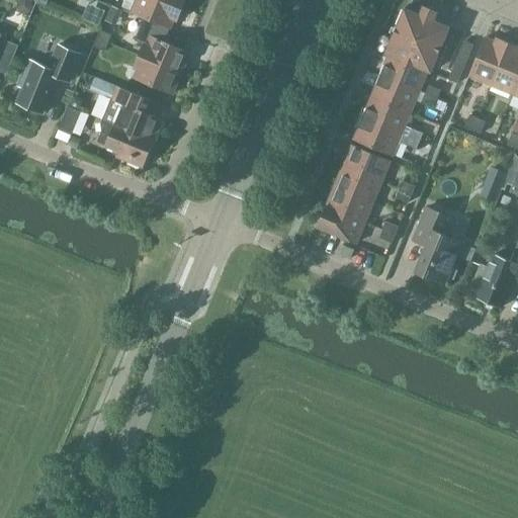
[(93,0),(92,3),(107,10),(111,0),(93,0)]
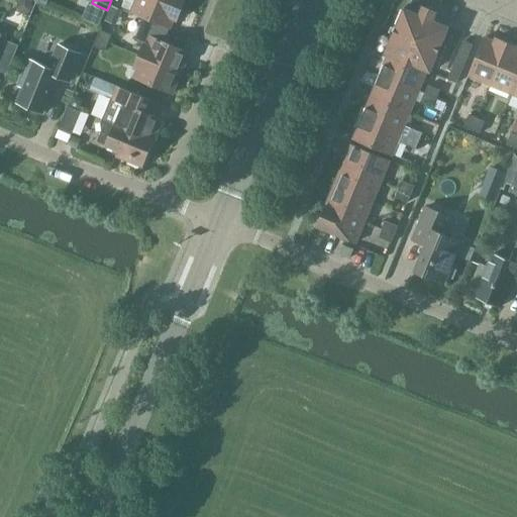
[(174,20),(178,21),(182,9),(160,0),(135,0),(131,12),(171,28),(174,20)]
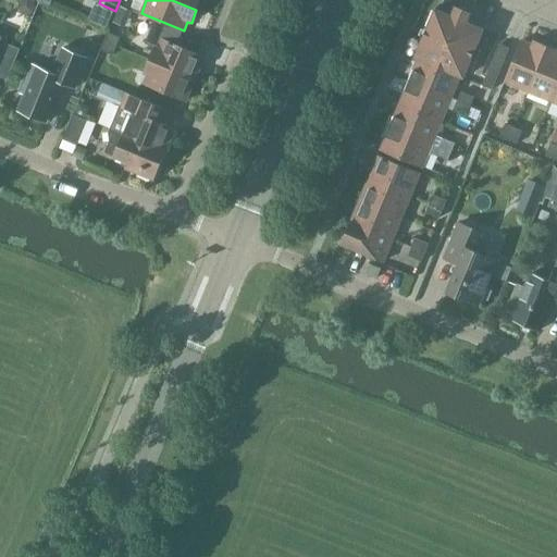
[(172,0),(196,10),(200,0),(172,0)]
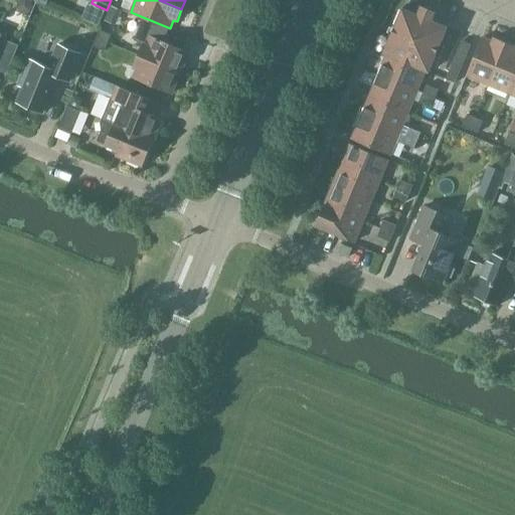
[(387,54),(425,70),(428,72),(448,27),(425,18),(428,9),(433,11),(435,7),(422,2),(421,6),(424,8),(421,17),(402,9),(384,53),(387,54)]
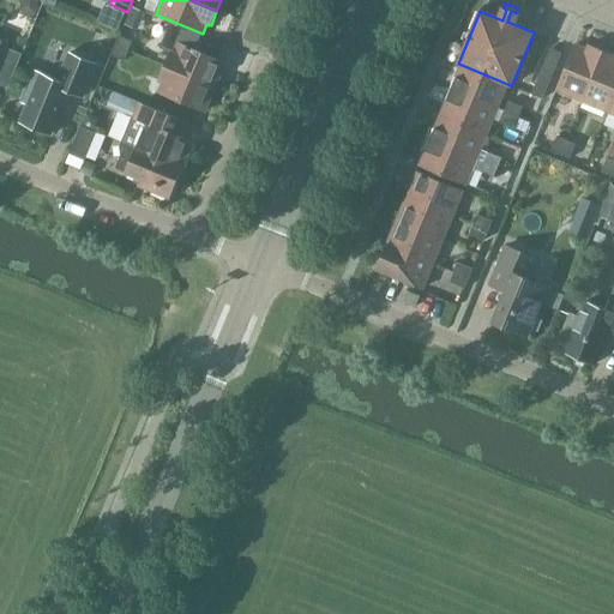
[(133,8),(125,26),(137,32),(145,14),(133,8)]
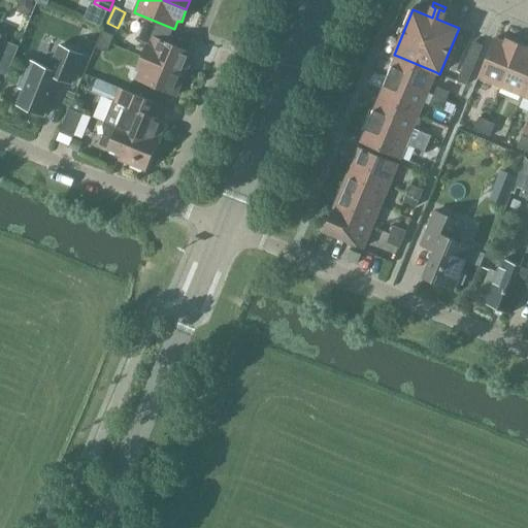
[(142,57),(186,75),(195,54),(169,43),(175,30),(147,19),(137,41),(146,45),(142,57)]
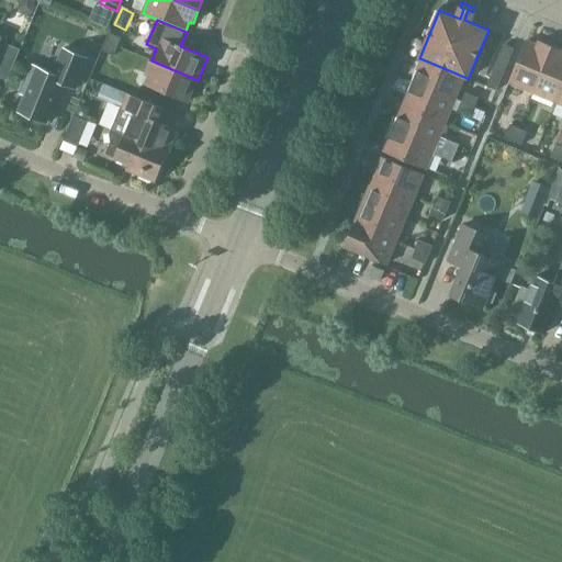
[(0,32),(0,71),(10,76),(21,49),(2,43),(6,35),(0,32)]
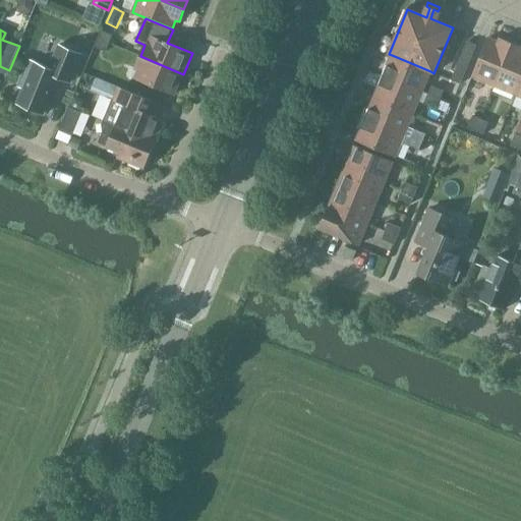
[(110,44),(113,36),(101,31),(98,39),(110,44)]
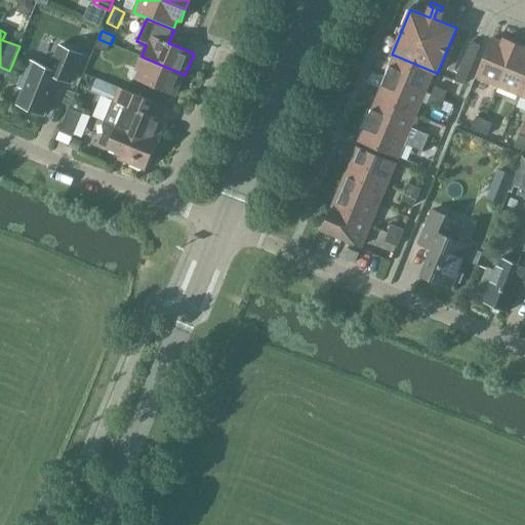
[(476,78),(498,87),(516,44),(503,39),(502,42),(492,38),(476,78)]
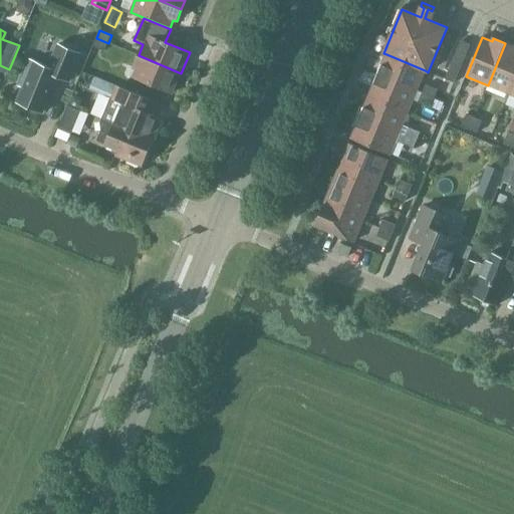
[(96,38),(93,46),(104,51),(108,43),(96,38)]
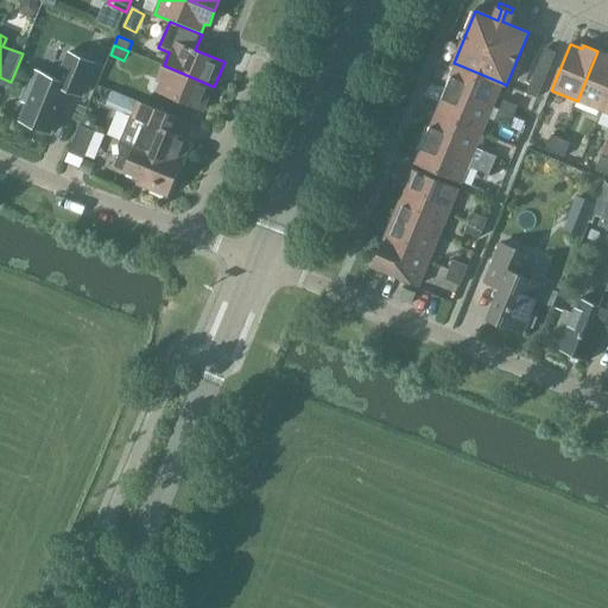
[(546,49),(542,59),(552,64),(557,52),(546,49)]
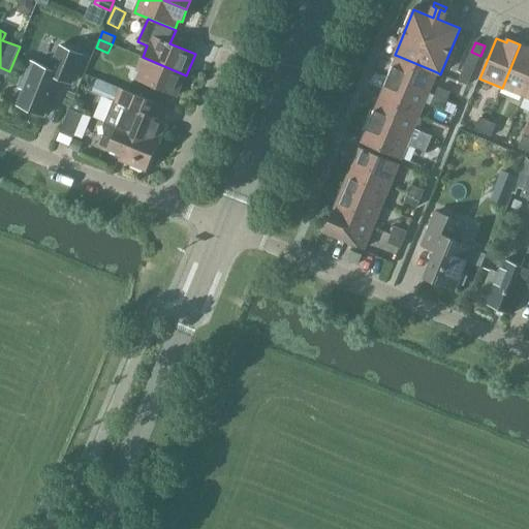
[(528,48),(520,44),(502,88),(524,97),(528,84),(528,48)]
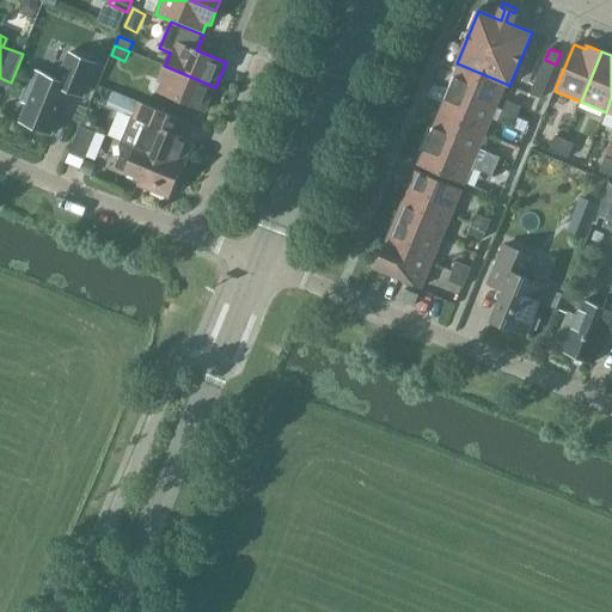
[(23,105),(28,106),(20,122),(50,135),(66,97),(80,103),(97,65),(69,54),(59,80),(37,71),(23,105)]
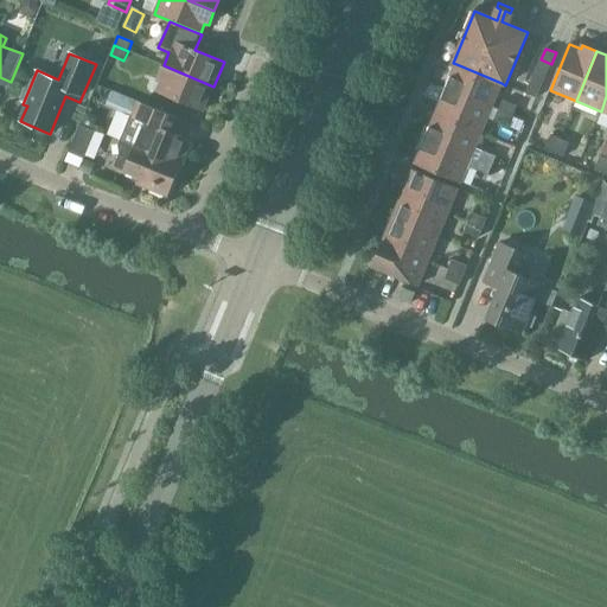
[(541,59),(536,71),(547,75),(551,64),(541,59)]
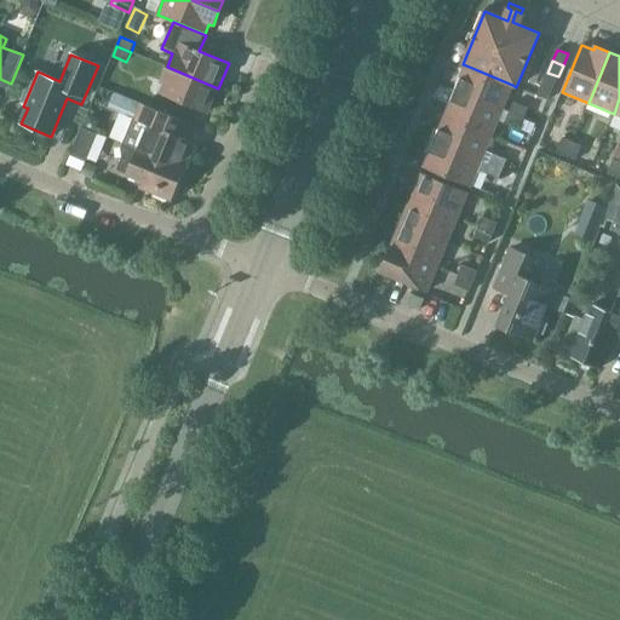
[(466,65),(455,90),(503,109),(512,85),(466,65)]
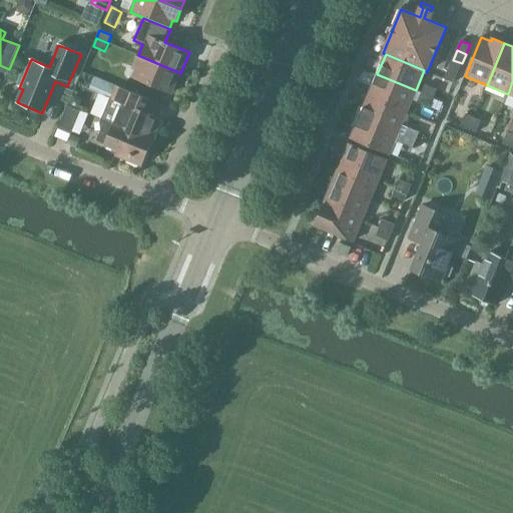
[(171,93),(180,73),(138,55),(133,67),(136,69),(132,77),(171,93)]
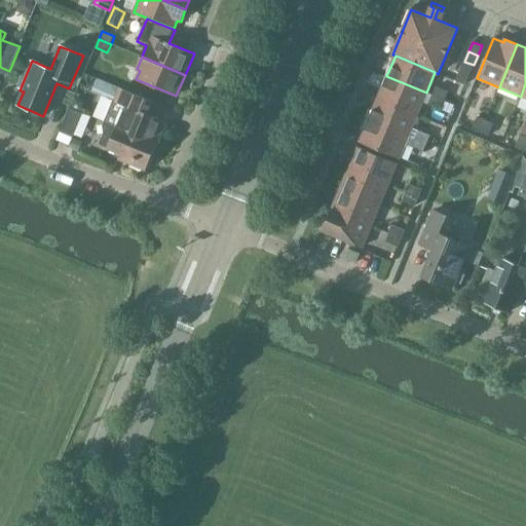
[(464,62),(460,71),(470,75),(474,65),(464,62)]
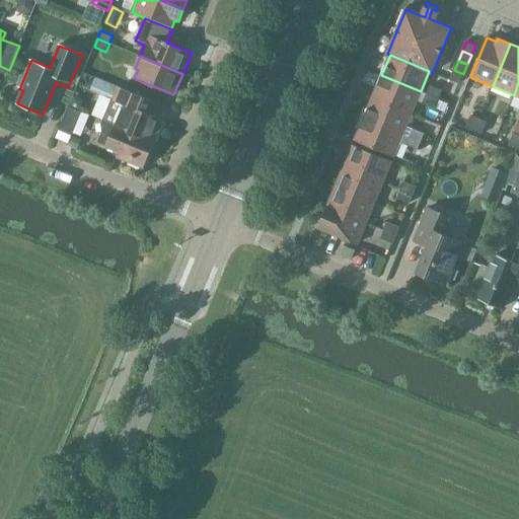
[(454,70),(450,80),(459,84),(463,74),(454,70)]
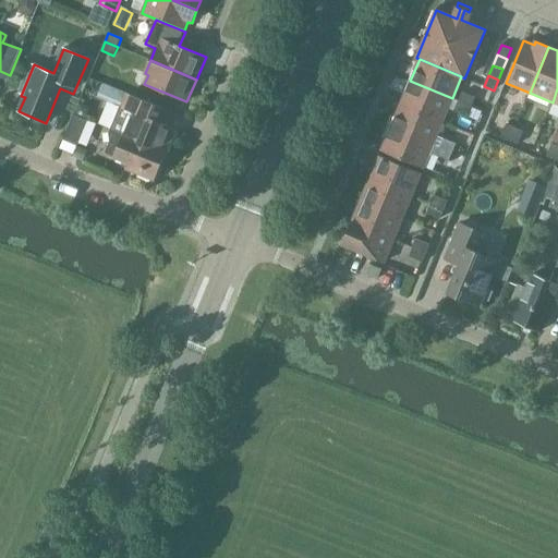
[(452,98),(410,81),(401,104),(443,121),(452,98)]
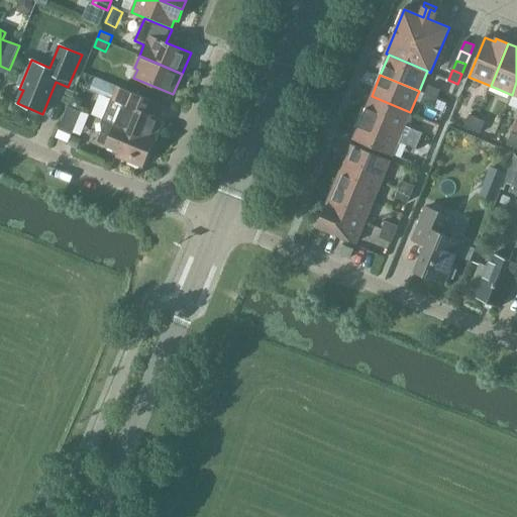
[(154,116),(160,104),(118,87),(95,78),(91,87),(114,96),(113,99),(111,99),(102,119),(115,124),(153,140),(163,119),(154,116)]
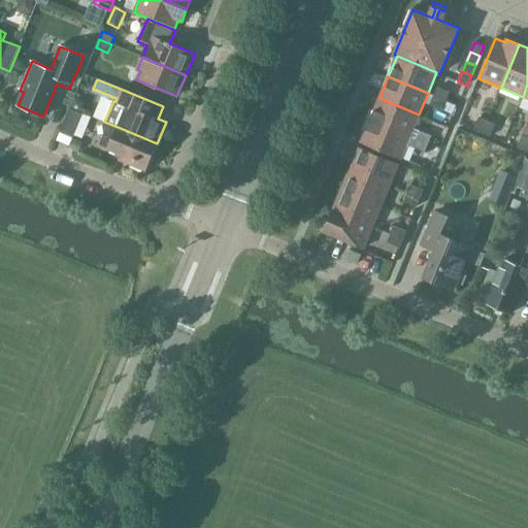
[(437,87),(434,95),(447,101),(450,93),(437,87)]
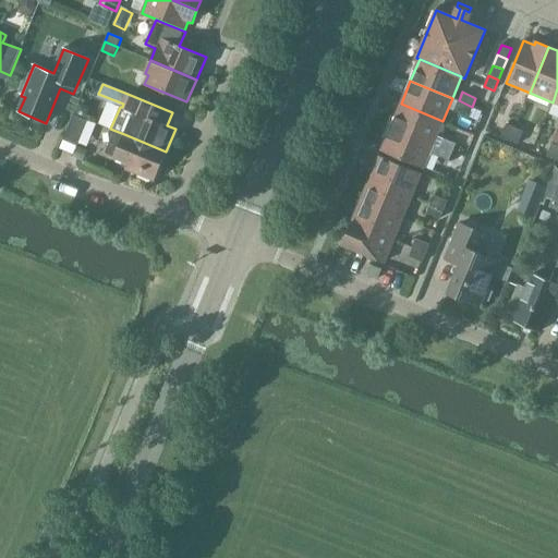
[(459,100),(456,110),(469,116),(472,107),(459,100)]
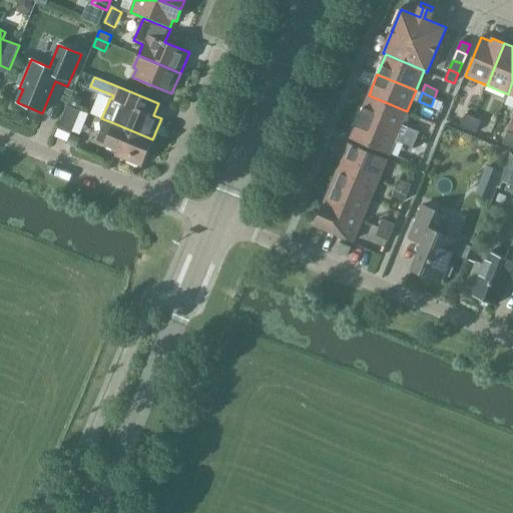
[(369,95),(360,116),(399,132),(407,111),(369,95)]
